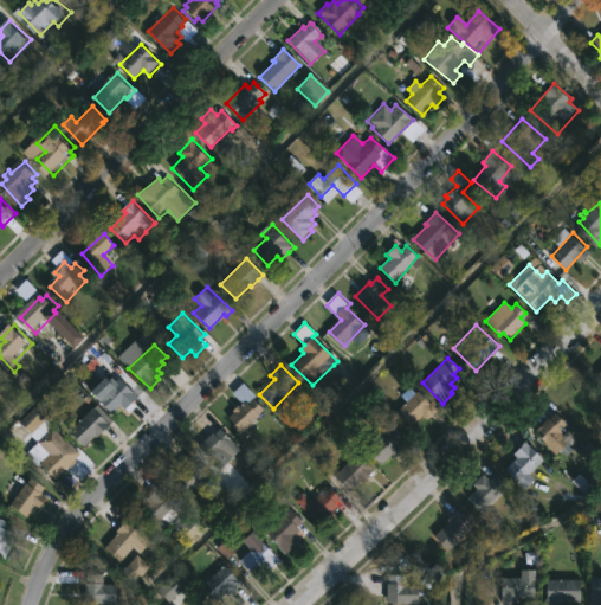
[(133,405),(128,411),(123,406),(114,414),(99,400),(121,379),(140,398),(133,405)]
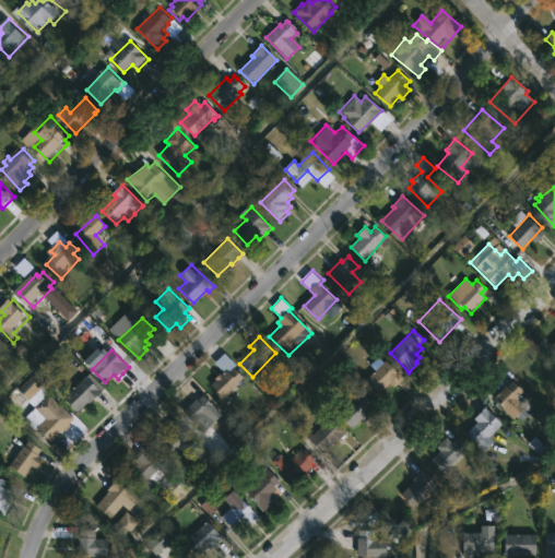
[(234,368),(243,378),(238,382),(239,384),(222,400),(209,386),(219,374),(221,376),(224,372),(214,363),(225,354),(236,366),(234,368)]
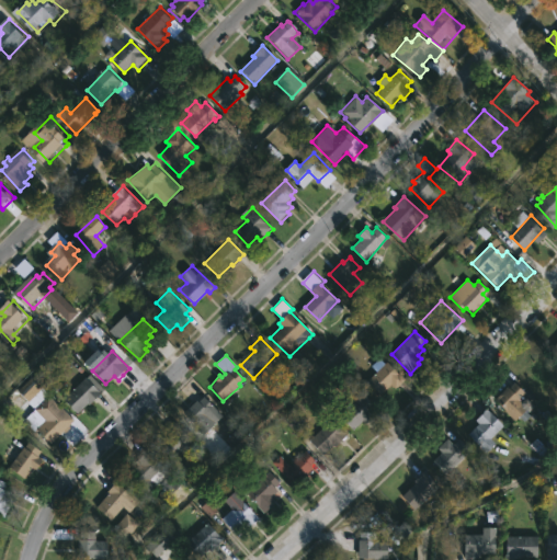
[(378,357),(385,365),(388,362),(405,380),(396,389),(391,385),(378,397),(365,384),(377,372),(371,365),(378,357)]
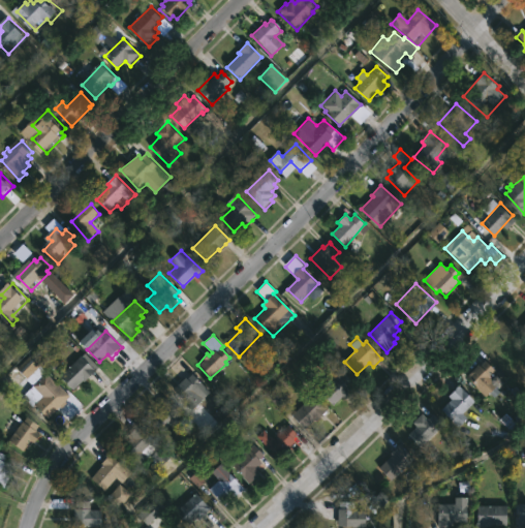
[(88,352),(101,367),(87,381),(86,379),(75,390),(62,376),(83,354),(85,356),(88,352)]
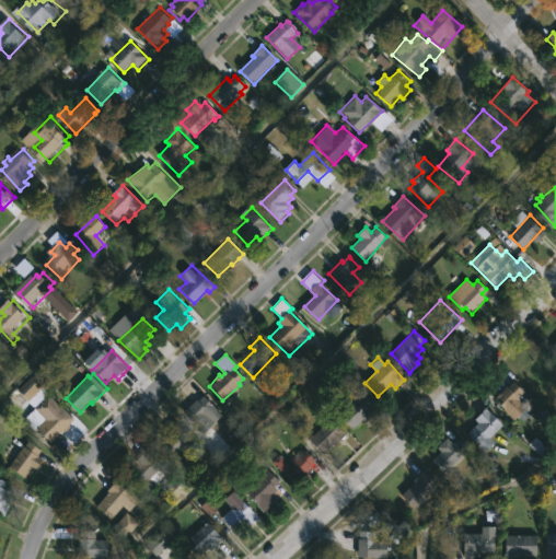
[(45,389),(37,383),(24,396),(32,403),(45,389)]
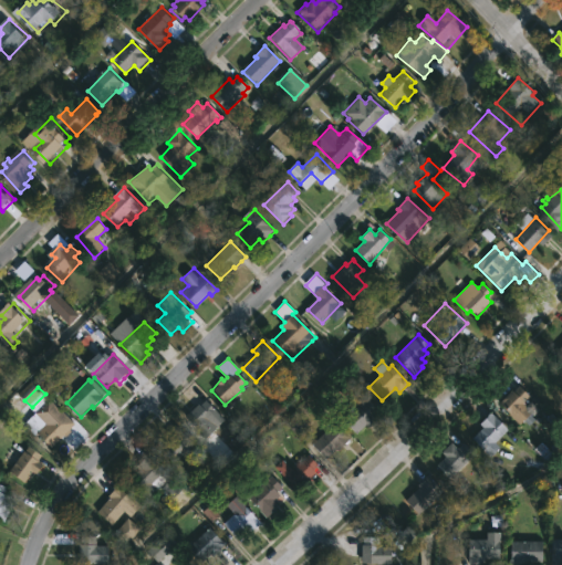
[(523,389),(531,397),(526,404),(529,406),(532,403),(541,410),(537,415),(534,412),(522,425),(501,403),(513,390),(516,393),(521,387),(523,389)]
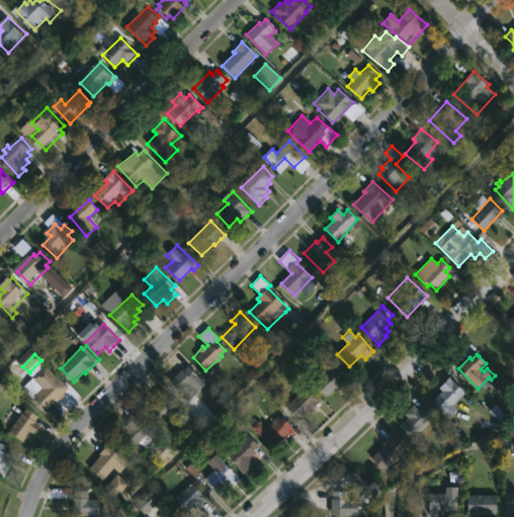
[(60,401),(50,410),(36,396),(45,388),(34,377),(48,364),(72,389),(60,401)]
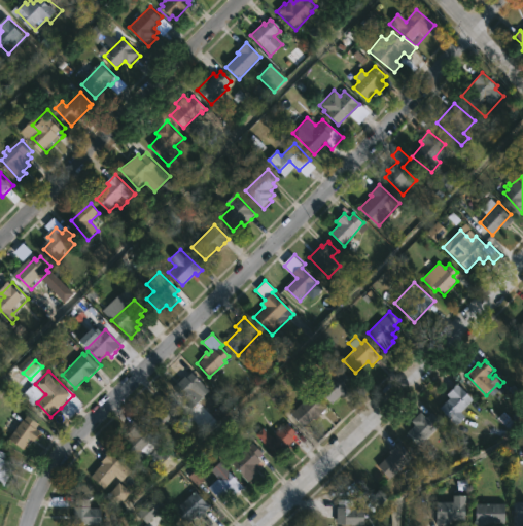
[(196,376),(202,383),(196,389),(204,397),(193,409),(174,388),(186,377),(187,378),(193,373),(196,376)]
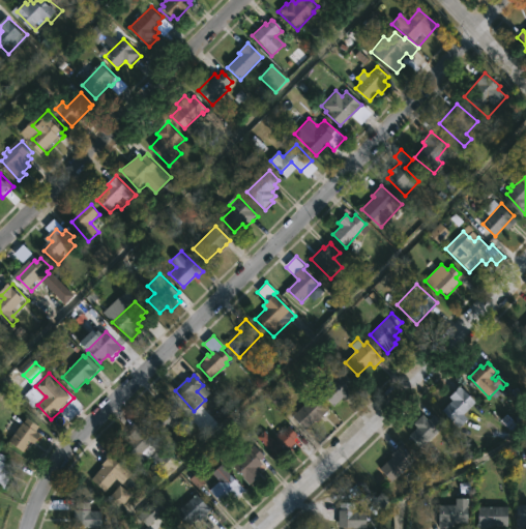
[(338,377),(348,387),(346,390),(349,392),(335,406),(331,402),(330,403),(321,393),(328,387),(326,385),(338,377)]
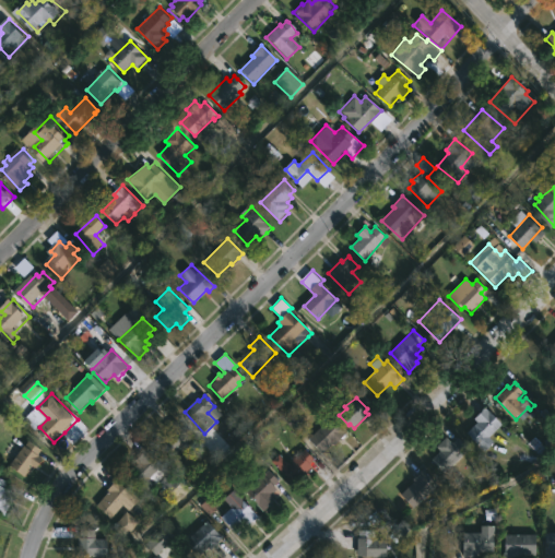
[(497,442),(487,452),(468,432),(479,422),(475,418),(486,407),(504,425),(492,436),(497,442)]
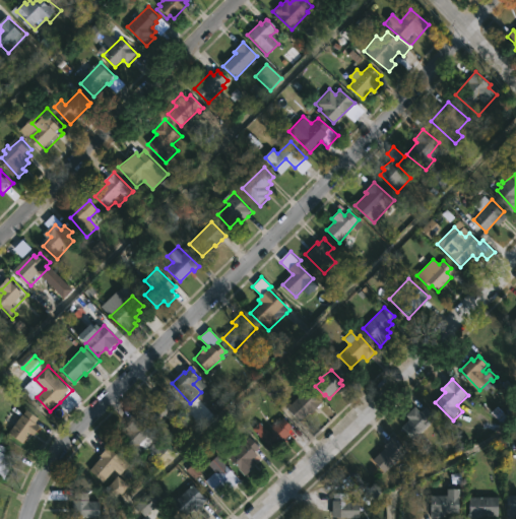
[(317,407),(301,423),(286,408),(300,395),(299,393),(306,387),(321,403),(317,407)]
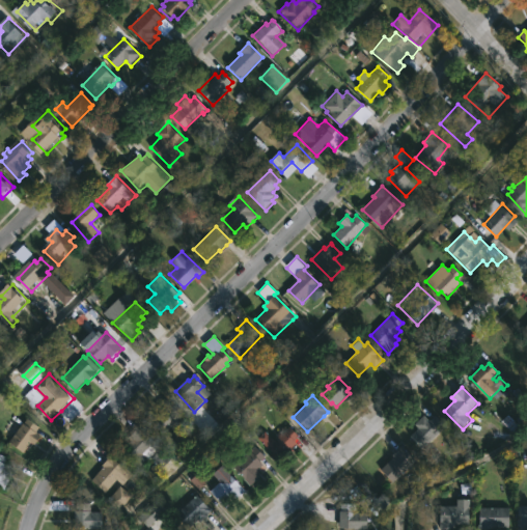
[(183,418),(163,436),(151,424),(162,414),(158,409),(166,401),(183,418)]
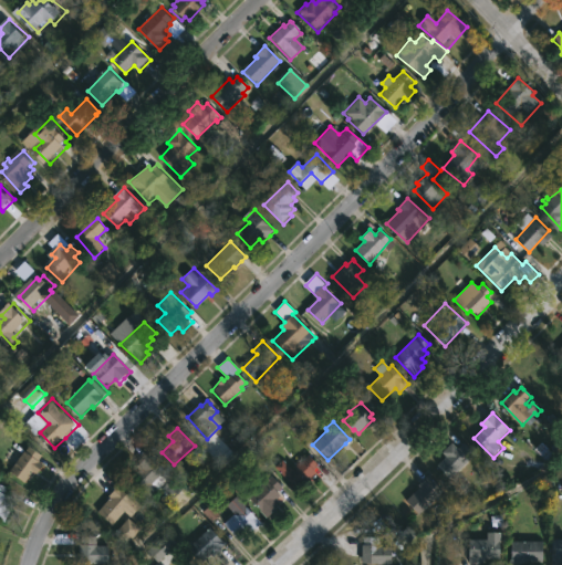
[(453,442),(459,449),(466,443),(477,454),(470,462),(471,463),(461,474),(459,472),(453,480),(439,467),(447,458),(443,453),(453,442)]
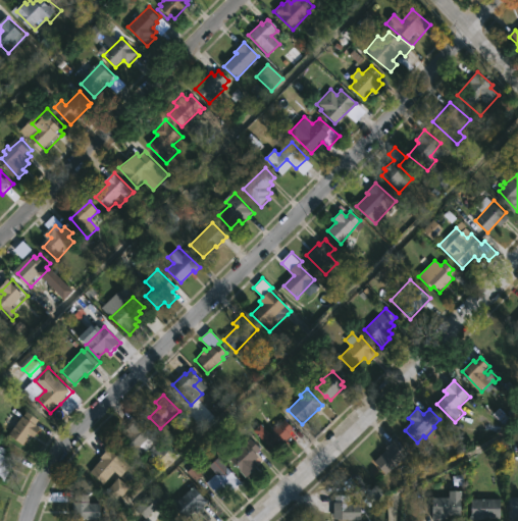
[(33,412),(44,420),(40,425),(45,429),(39,438),(36,435),(29,447),(13,435),(28,416),(29,417),(33,412)]
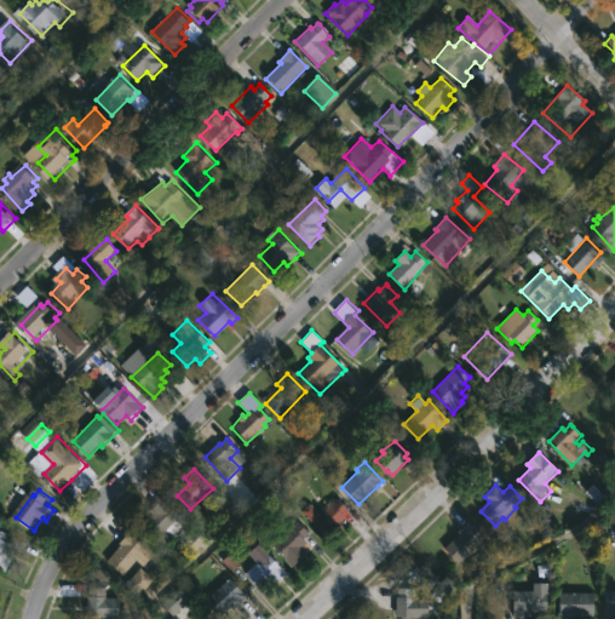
[(166,498),(199,539),(190,546),(179,533),(164,546),(145,523),(155,515),(151,510),(166,498)]
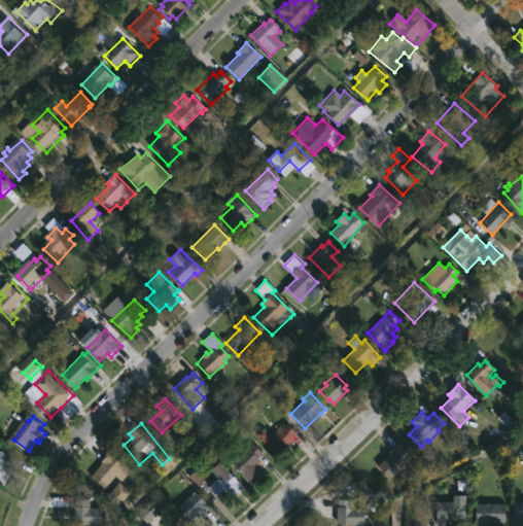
[(288,424),(298,433),(292,437),(295,441),(277,458),(256,435),(264,428),(273,437),(283,427),(288,424)]
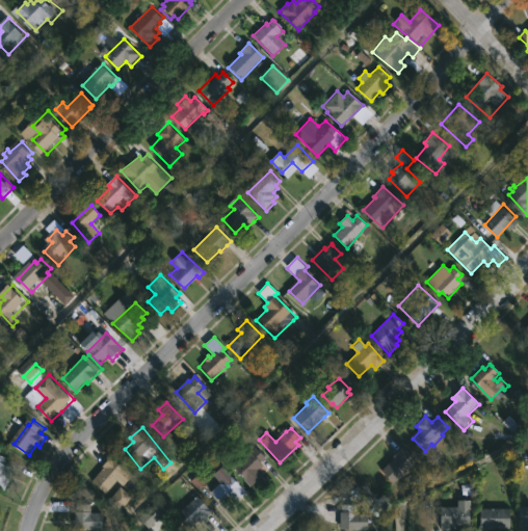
[(418,460),(394,484),(380,472),(394,458),(392,456),(402,445),(418,460)]
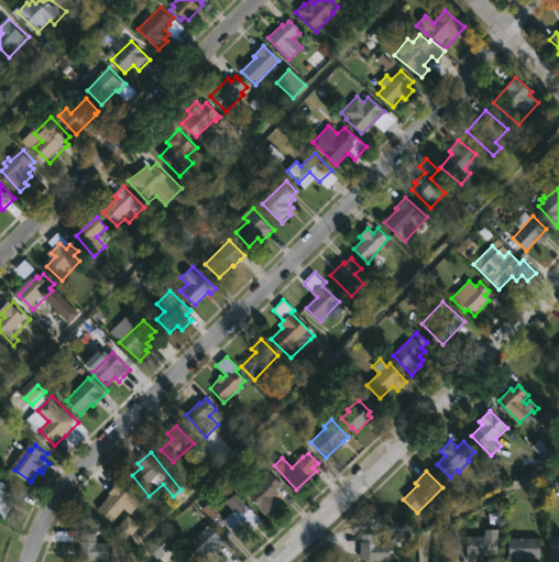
[(270,474),(281,485),(275,489),(277,492),(273,496),(276,499),(272,504),(275,507),(264,517),(245,496),(270,474)]
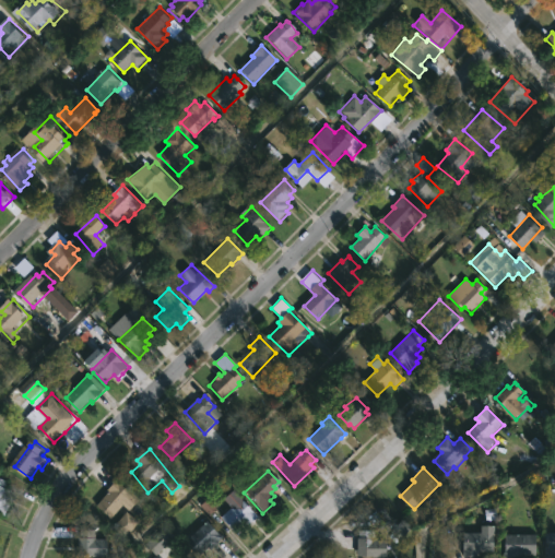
[(0,475),(14,483),(11,488),(18,491),(11,503),(15,506),(10,517),(0,511),(0,475)]
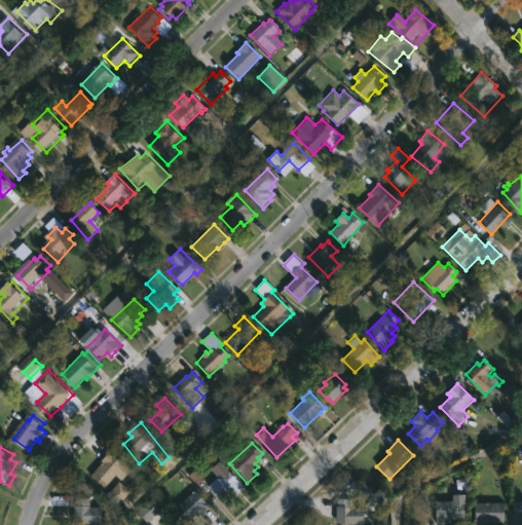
[(128,472),(123,478),(119,475),(108,489),(92,476),(104,462),(102,461),(111,450),(126,463),(123,467),(128,472)]
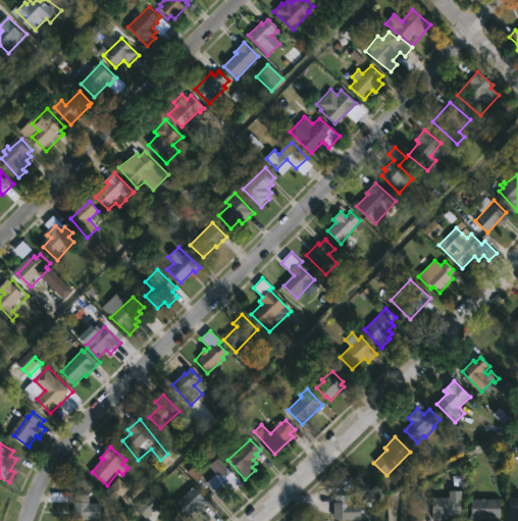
[(237,484),(231,489),(228,486),(215,498),(205,484),(219,472),(211,461),(218,456),(241,482),(237,484)]
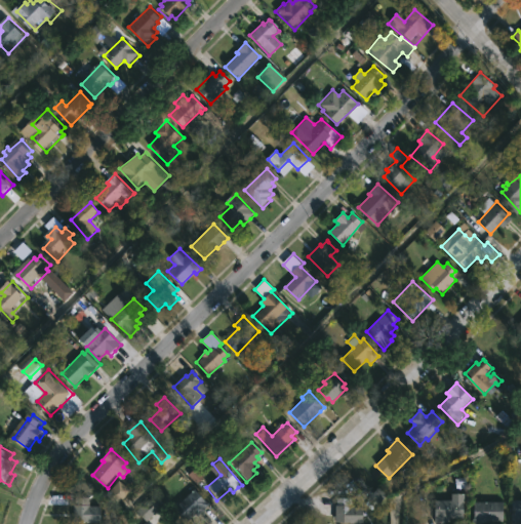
[(201,513),(197,516),(196,515),(187,523),(185,523),(172,509),(194,490),(208,507),(201,513)]
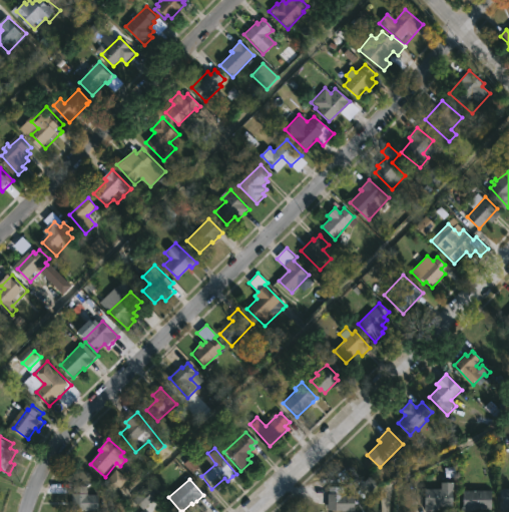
[(426,511),(424,511),(425,489),(441,489),(441,483),(453,483),(453,506),(439,506),(439,511),(426,511)]
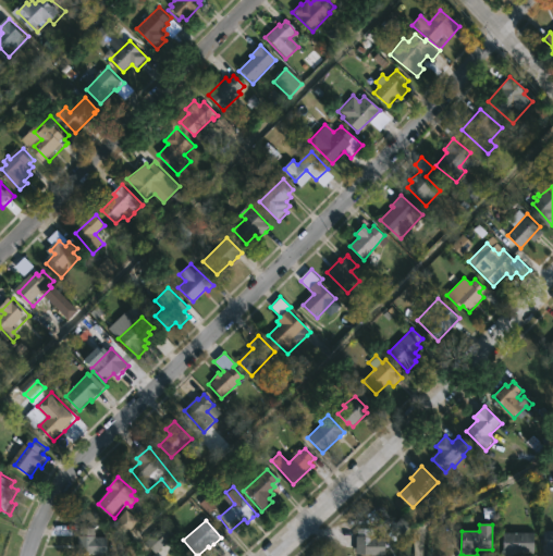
[(100,529),(100,538),(114,539),(114,555),(83,555),(83,536),(85,536),(85,529),(100,529)]
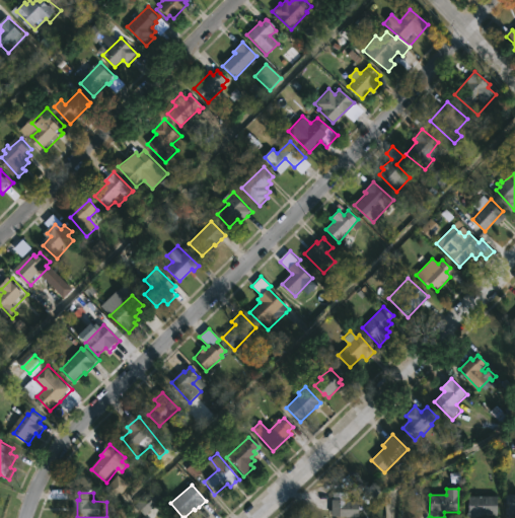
[(349,493),(349,501),(359,501),(359,517),(333,517),(334,493),(349,493)]
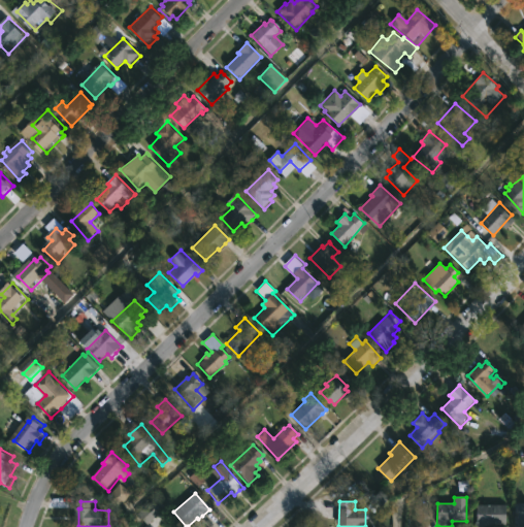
[(482,526),(476,526),(477,505),(505,505),(505,523),(490,523),(490,526),(482,526)]
